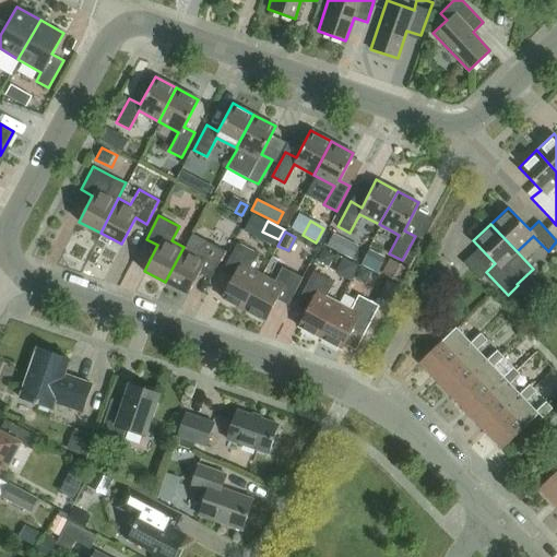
[(212,273),(224,250),(191,233),(184,247),(165,282),(187,294),(200,268),(212,273)]
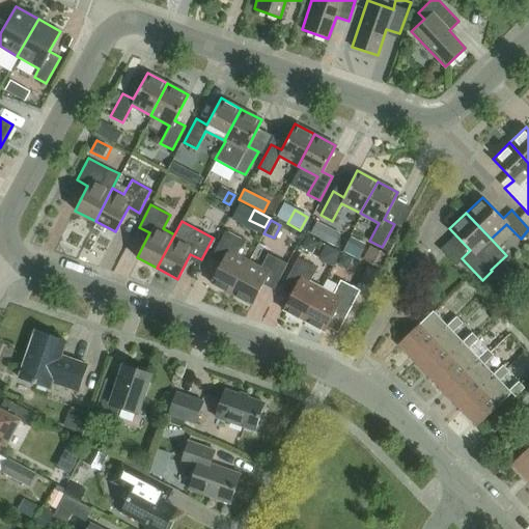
[(230,293),(248,260),(237,254),(244,240),(224,229),(213,252),(223,257),(210,282),(230,293)]
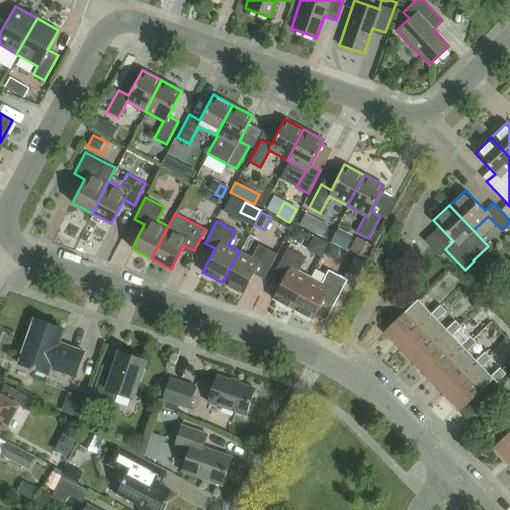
[(295,228),(289,238),(294,241),(300,239),(303,233),(295,228)]
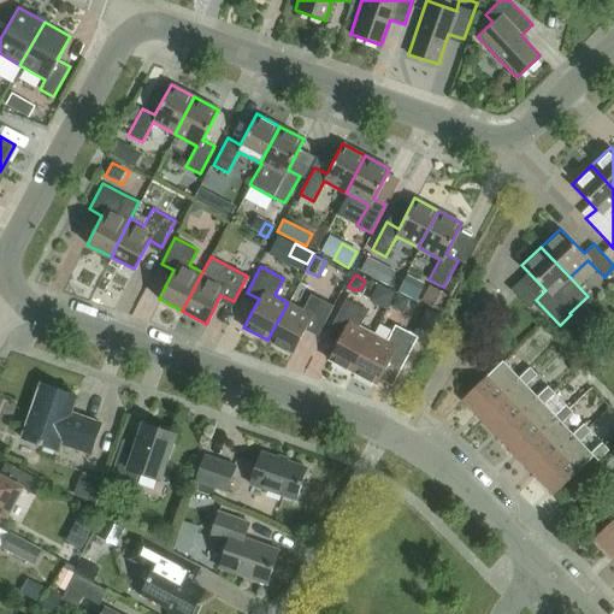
[(403,276),(396,290),(413,299),(420,285),(403,276)]
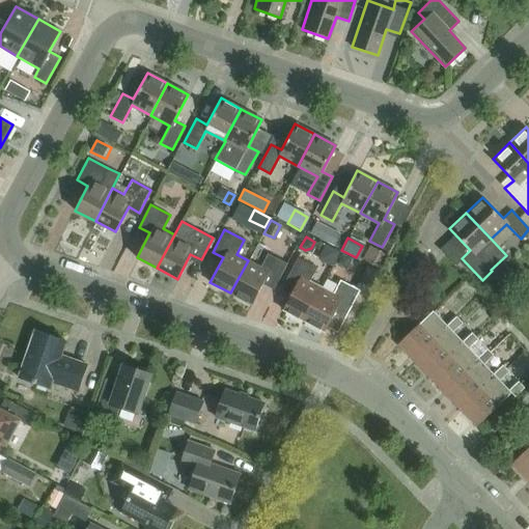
[(384,253),(368,245),(361,257),(377,266),(384,253)]
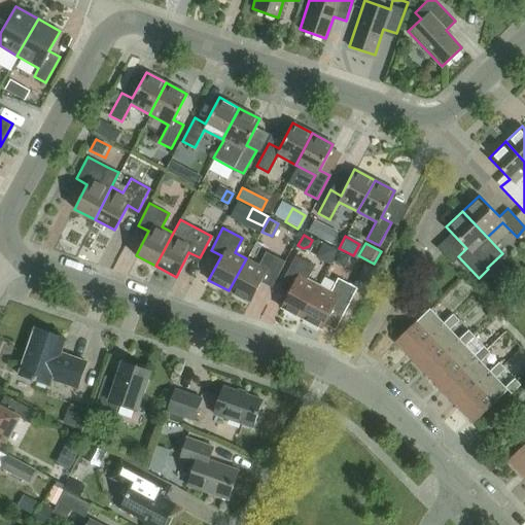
[(249,302),(252,295),(261,277),(273,282),(284,260),(265,250),(257,265),(246,258),(229,290),(249,302)]
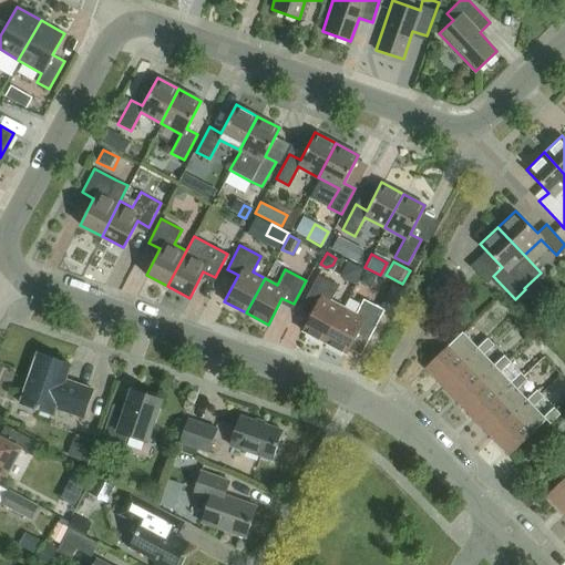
[(363,270),(358,280),(366,284),(371,283),(375,276),(363,270)]
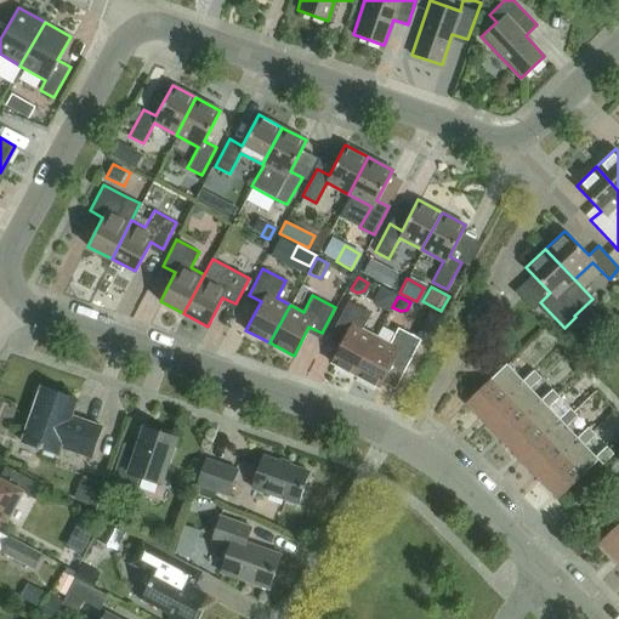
[(355,374),(375,335),(362,329),(370,312),(347,300),(334,327),(346,333),(330,362),(355,374)]
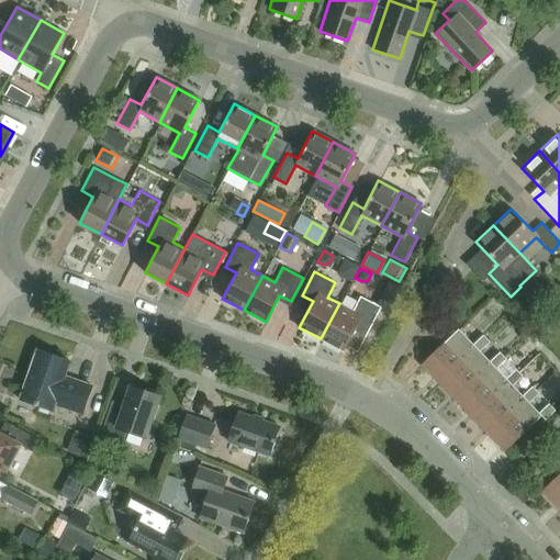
[(321,338),(343,350),(356,324),(368,329),(380,306),(359,295),(351,310),(339,303),(321,338)]
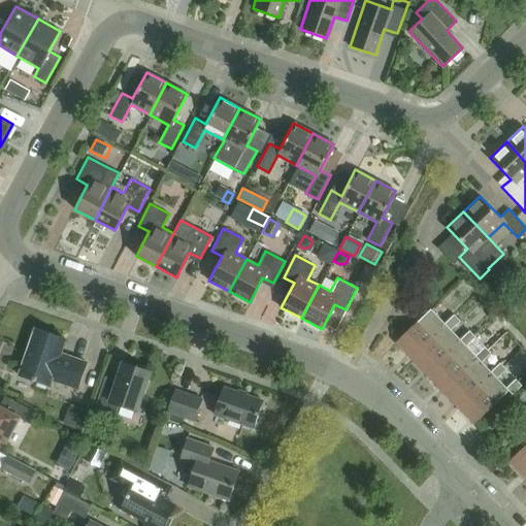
[(429,308),(395,341),(412,359),(446,325),(450,329),(459,320),(453,314),(444,323),(429,308)]
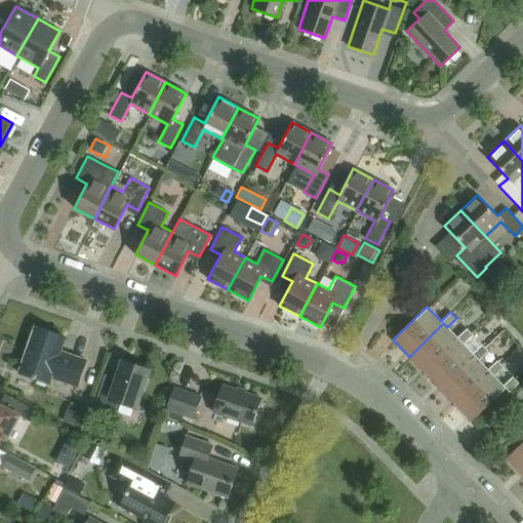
[(443,323),(409,357),(425,372),(458,339),(463,344),(472,334),(466,328),(456,336),(447,327),(443,323)]
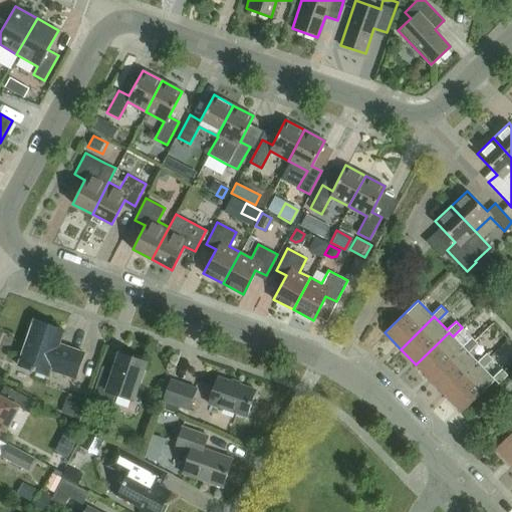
[(63,329),(33,319),(17,364),(47,374),(49,369),(74,377),(83,351),(58,343),(63,329)]
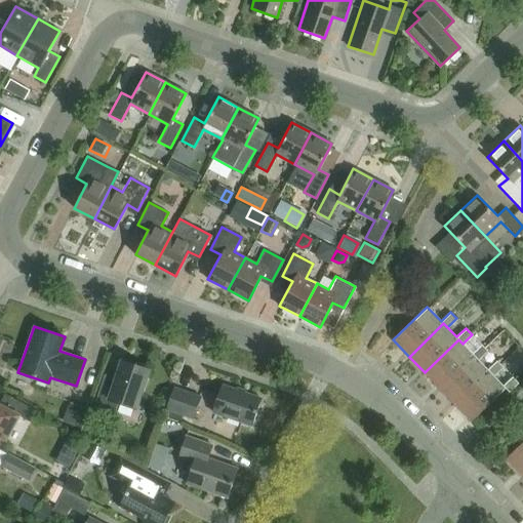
[(458,339),(425,372),(440,389),(474,355),(478,359),(487,351),(481,344),(472,353),(463,344),(458,339)]
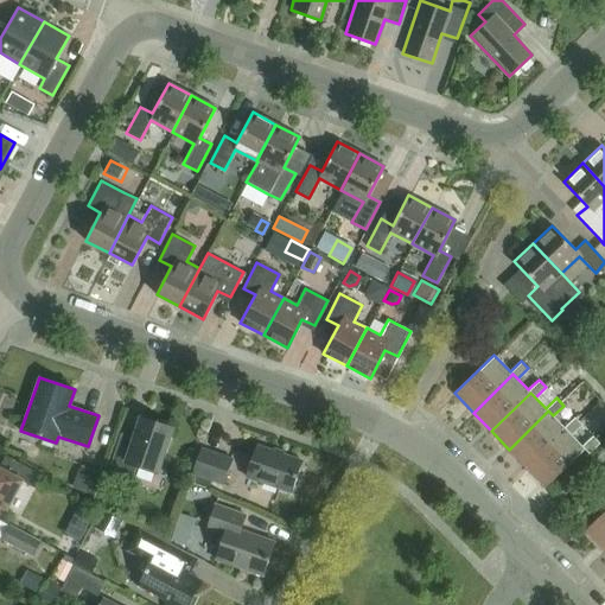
[(566,430),(571,434),(581,424),(564,406),(553,415),(548,411),(509,450),(526,467),(566,430)]
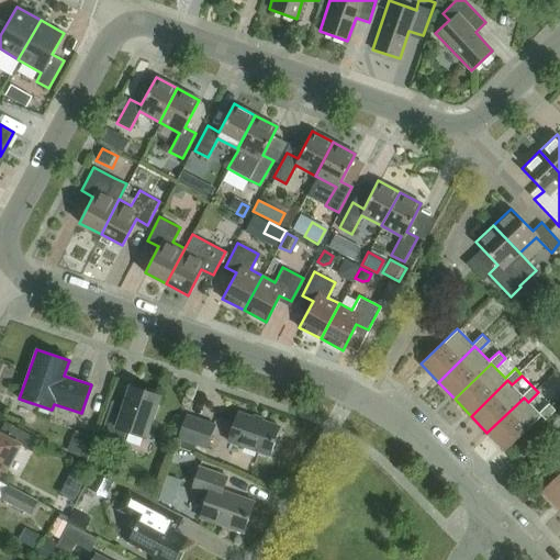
[(144,437),(158,395),(130,385),(122,409),(110,404),(99,435),(121,443),(125,430),(144,437)]
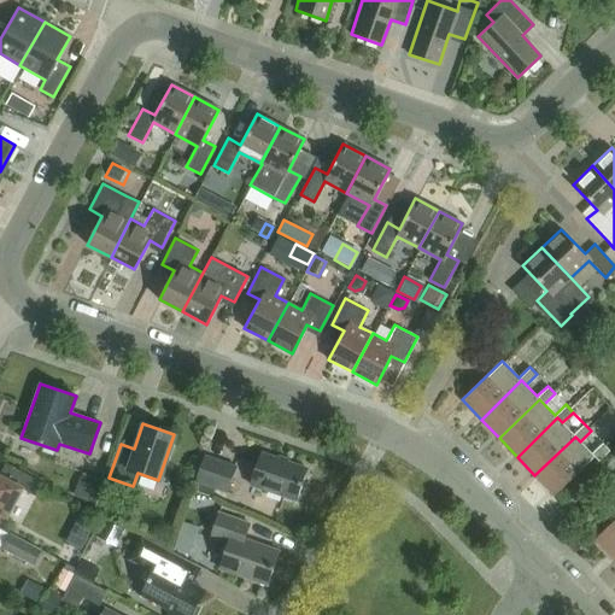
[(575,437),(534,475),(552,495),(593,456),(597,461),(609,450),(602,441),(591,452),(580,441),(575,437)]
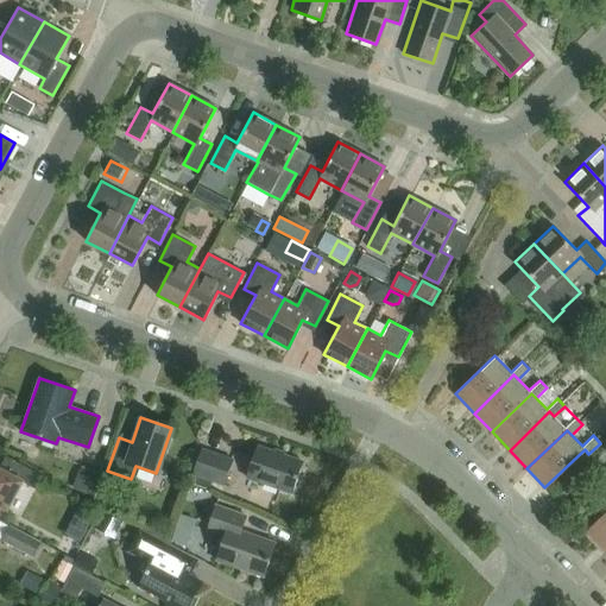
[(291,492),(302,461),(257,446),(246,477),(291,492)]
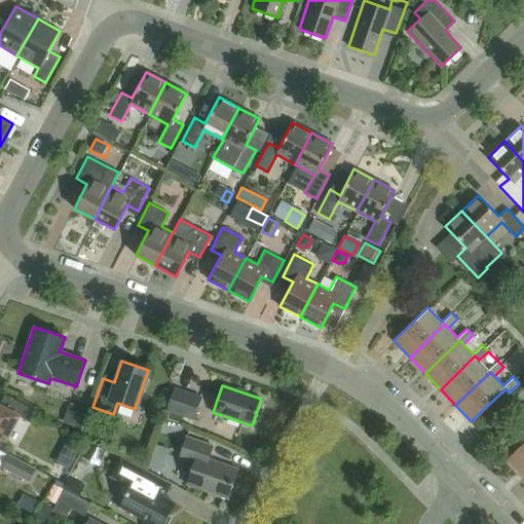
[(201,398),(175,388),(164,416),(180,421),(182,417),(193,421),(201,398)]
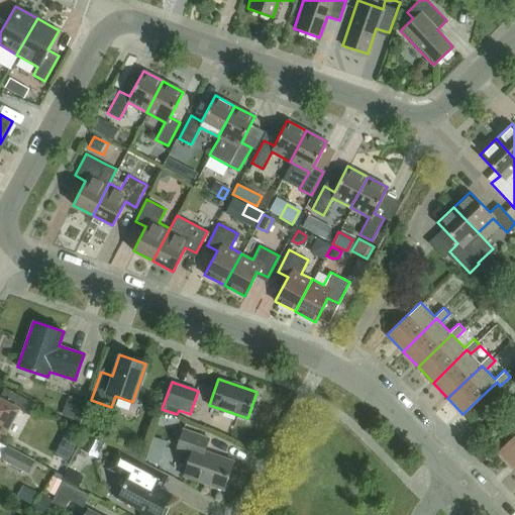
[(28,414),(34,403),(8,389),(2,400),(0,398),(0,429),(5,432),(18,409),(28,414)]
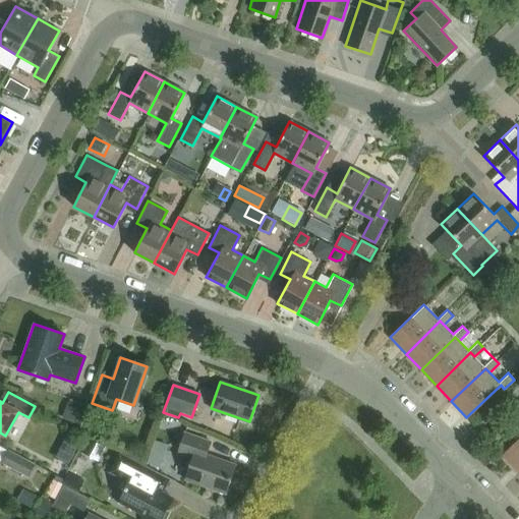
[(225,493),(234,464),(206,454),(210,441),(183,431),(176,453),(191,458),(184,479),(225,493)]
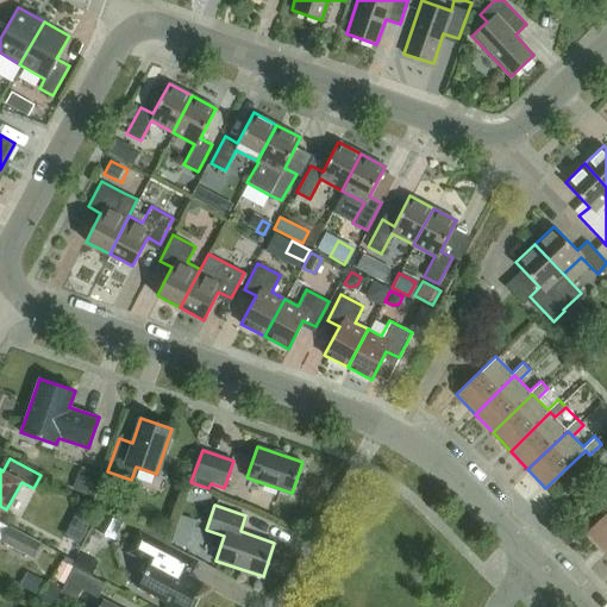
[(606,511),(587,531),(606,551),(606,549),(606,511)]
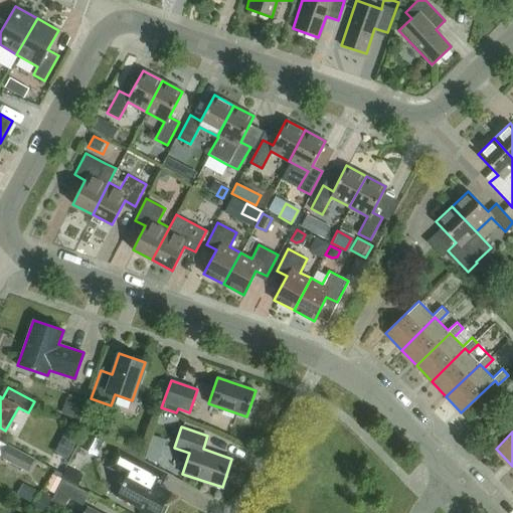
[(86,435),(80,447),(97,454),(102,443),(86,435)]
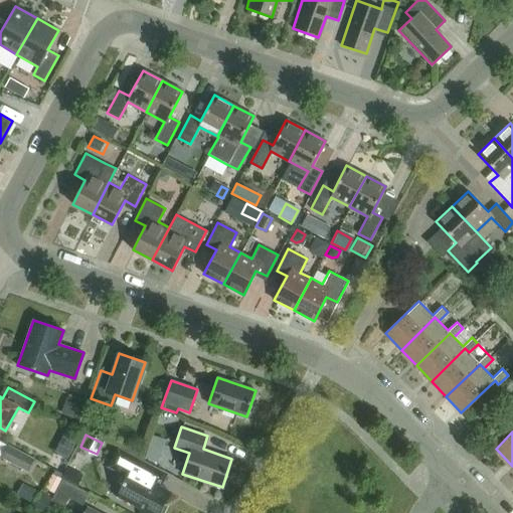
[(3,457),(27,470),(34,458),(9,445),(3,457)]
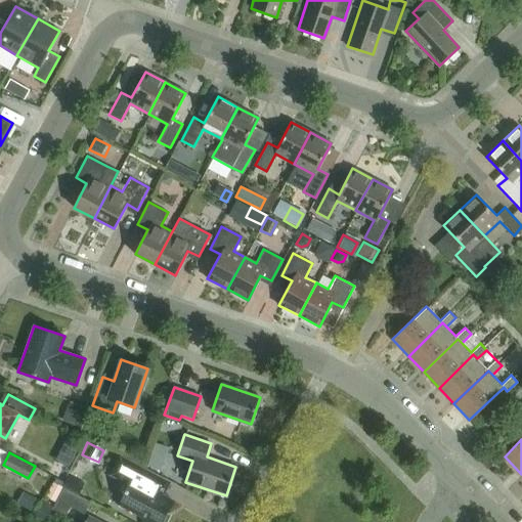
[(150,454),(146,467),(160,471),(164,460),(150,454)]
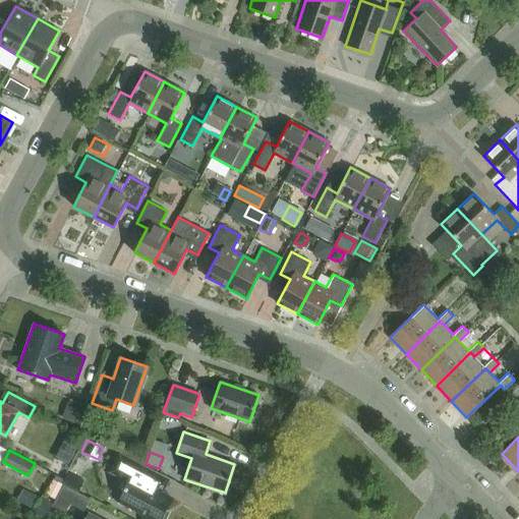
[(168,481),(119,456),(112,469),(129,478),(117,503),(118,503),(119,502),(142,514),(139,518),(159,518),(171,497),(162,493),(168,481)]
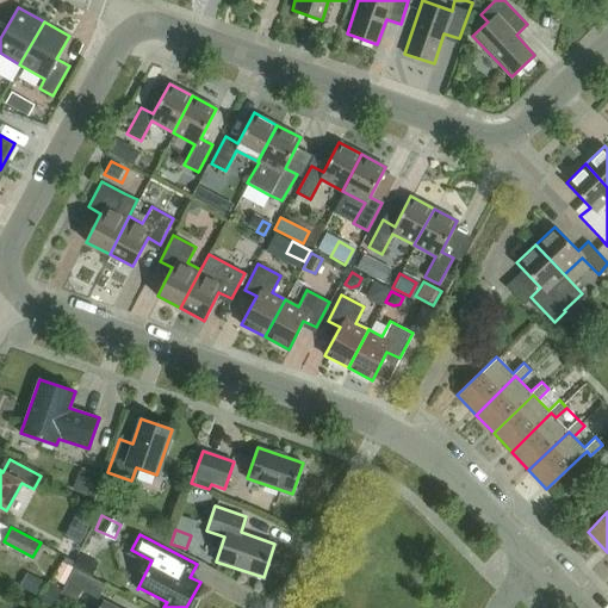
[(81,552),(75,565),(93,575),(100,562),(81,552)]
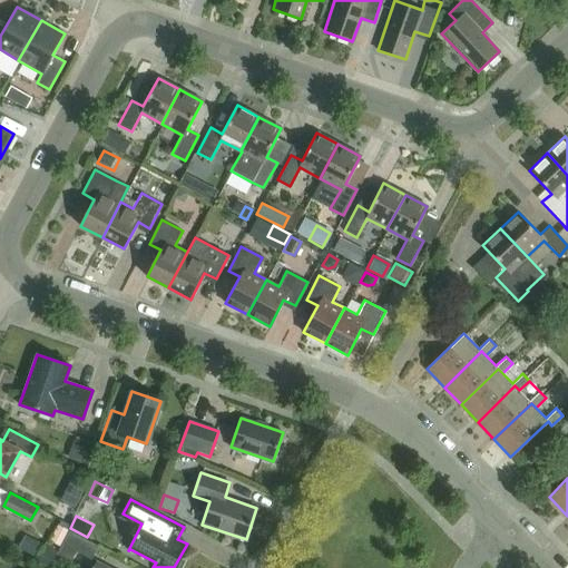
[(61,546),(70,529),(59,524),(51,539),(61,546)]
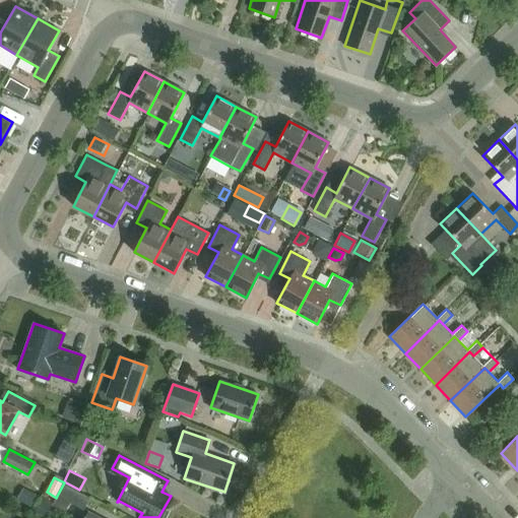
[(83,508),(90,497),(64,482),(56,498),(54,502),(66,509),(70,502),(83,508)]
